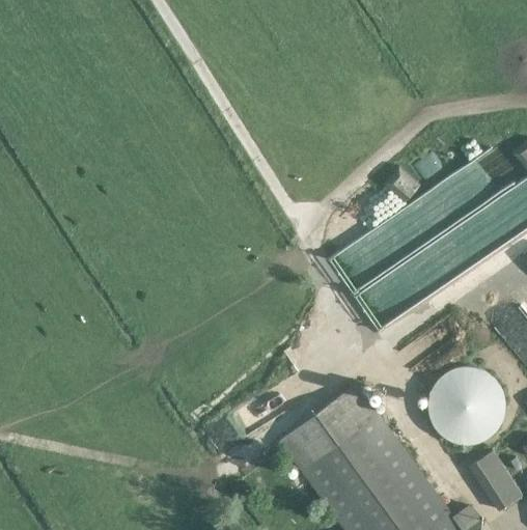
[(526,144),(517,152),(526,165),(526,144)]
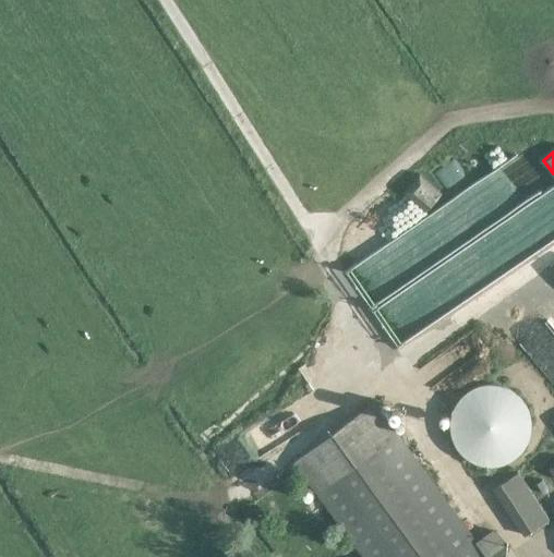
[(526,154),(350,265),(374,303),(550,192),(526,154)]
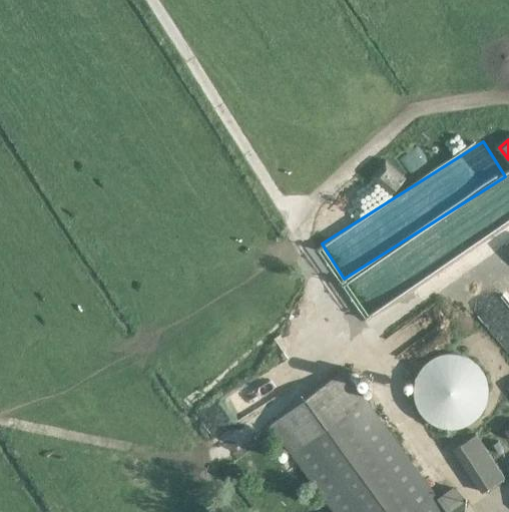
[(394,195),(409,184),(392,162),(377,173),(394,195)]
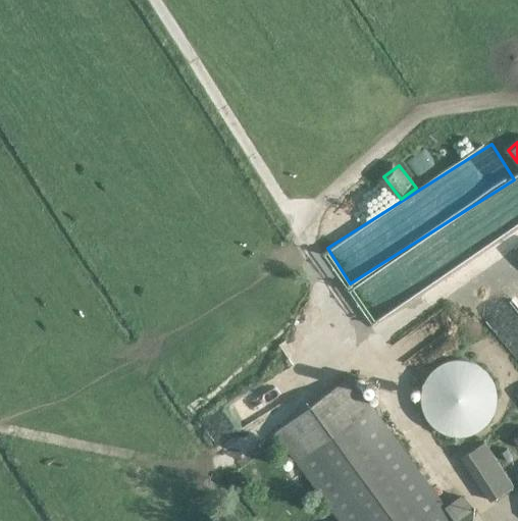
[(517,179),(351,284),(373,320),(517,229),(517,179)]
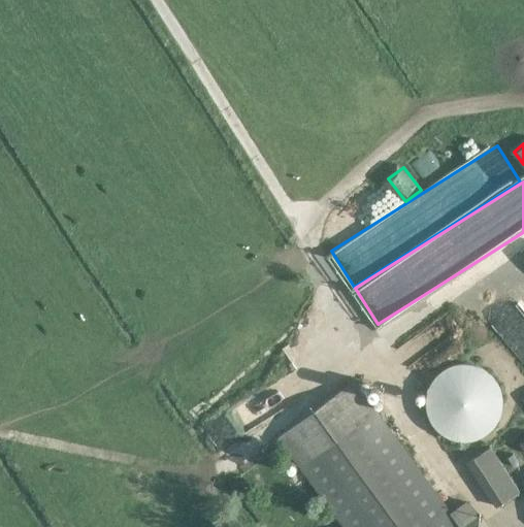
[(523,315),(519,308),(496,326),(523,362),(523,315)]
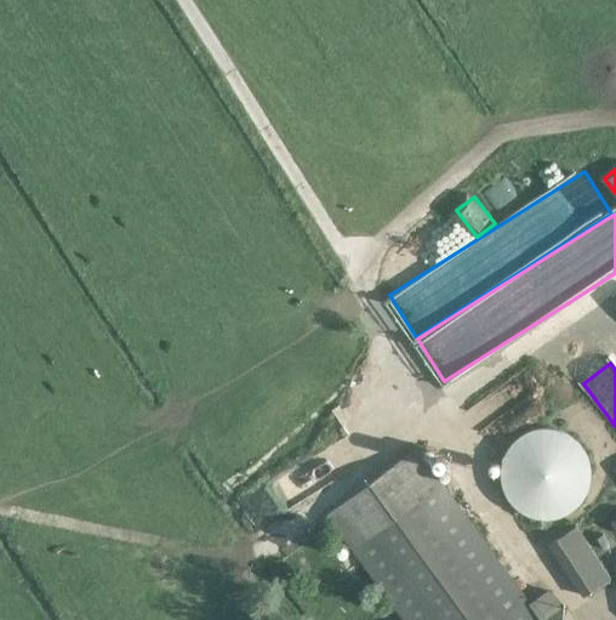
[(598,475),(598,473),(597,465),(593,455),(589,448),(583,439),(574,432),(565,428),(555,426),(547,425),(539,426),(528,430),(520,434),(513,442),(507,450),(503,458),(502,466),(501,476),(502,487),(506,494),(512,504),(517,510),(526,516),(532,519),(541,521),(549,522),(559,521),(565,519),(572,516),(581,510),(588,502),(593,494),(595,485),(598,475)]
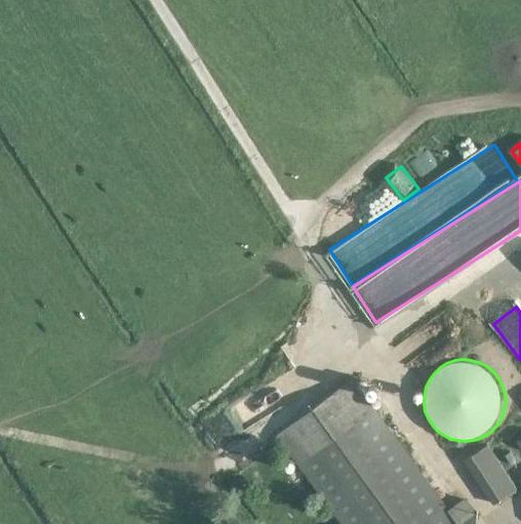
[(463,523),(475,515),(464,499),(447,513),(351,380),(273,437),(335,523),(463,523)]
